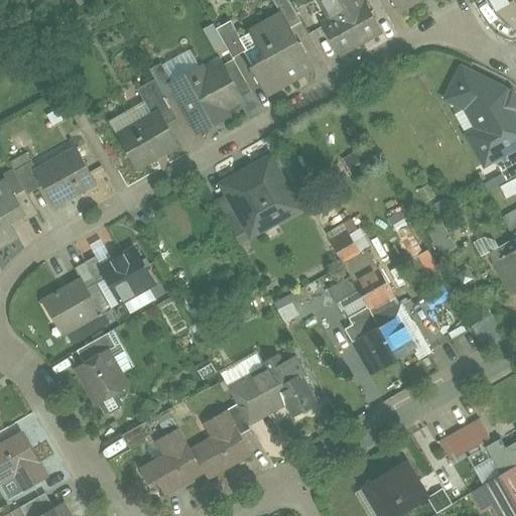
[(302,22),(290,0),(273,0),(281,14),(283,12),(292,28),(302,22)]
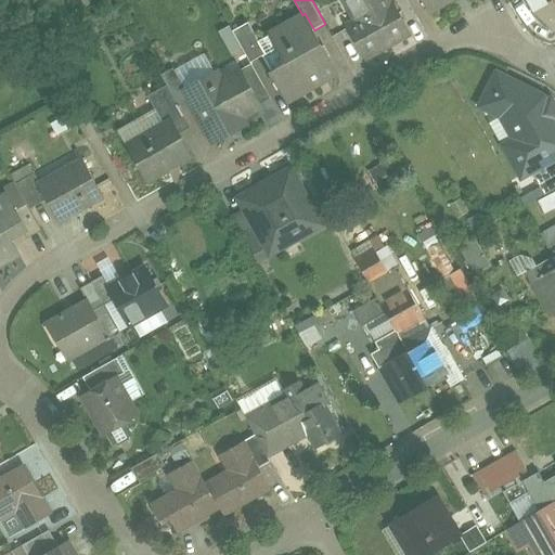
[(390,0),(346,0),(358,21),(348,26),(366,57),(411,33),(394,1),(391,1),(390,0)]
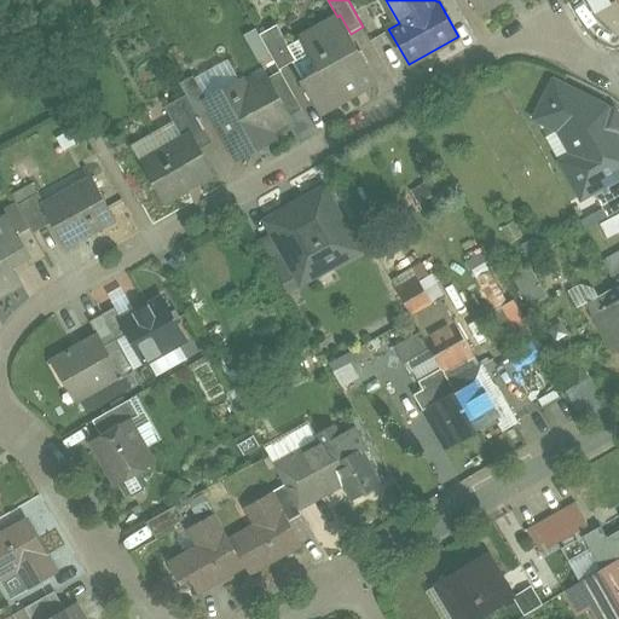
[(472,0),(479,13),(503,0),(472,0)]
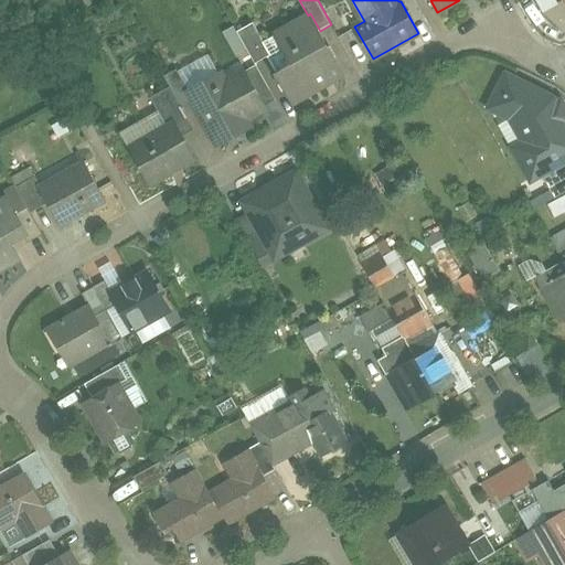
[(515,0),(516,1),(518,0),(531,0),(535,12),(551,7),(547,0),(515,0)]
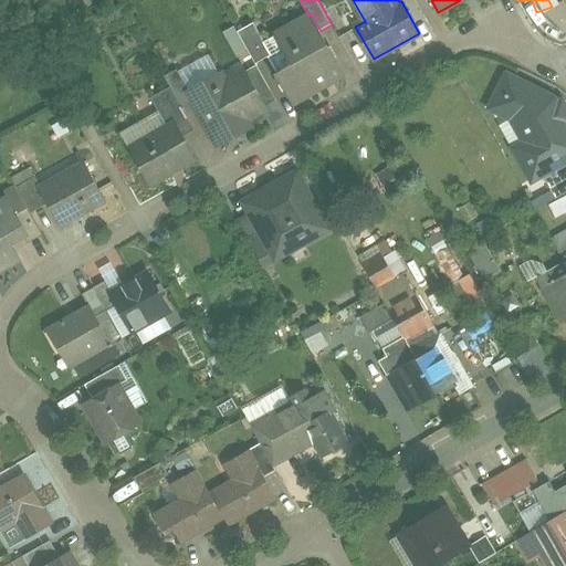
[(308,16),(287,28),(299,46),(295,49),(296,51),(286,56),(292,64),(276,73),(294,104),(345,74),(321,31),(311,13),(308,16)]
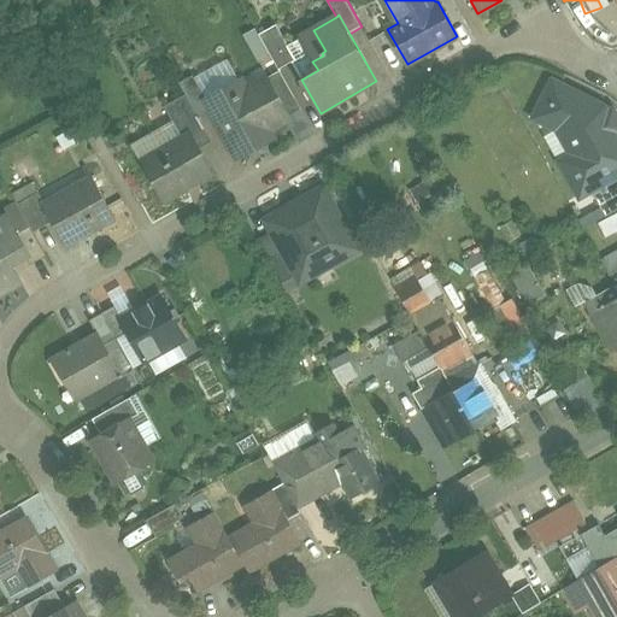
[(298,59),(277,24),(260,34),(280,69),(298,59)]
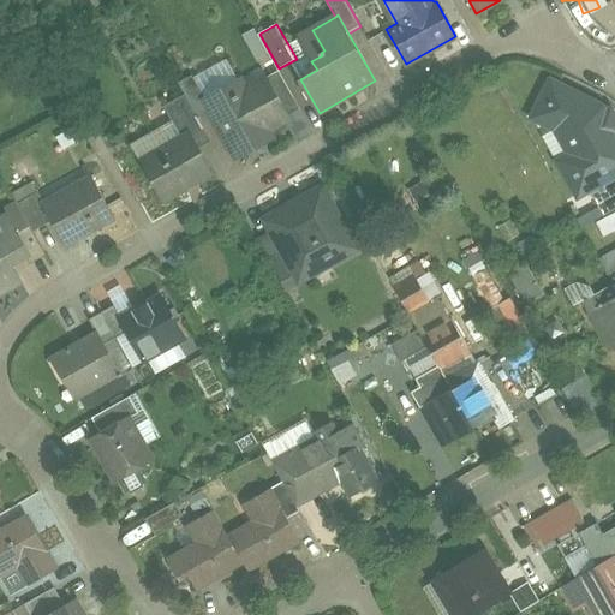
[(302,108),(280,72),(268,78),(288,115),(302,108)]
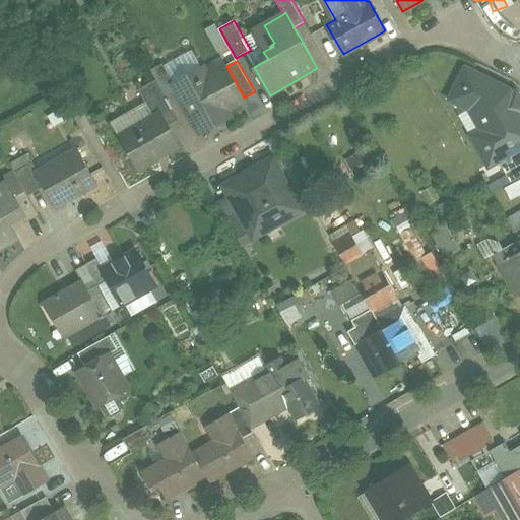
[(226,66),(199,80),(195,72),(175,83),(201,133),(230,117),(224,108),(244,98),(226,66)]
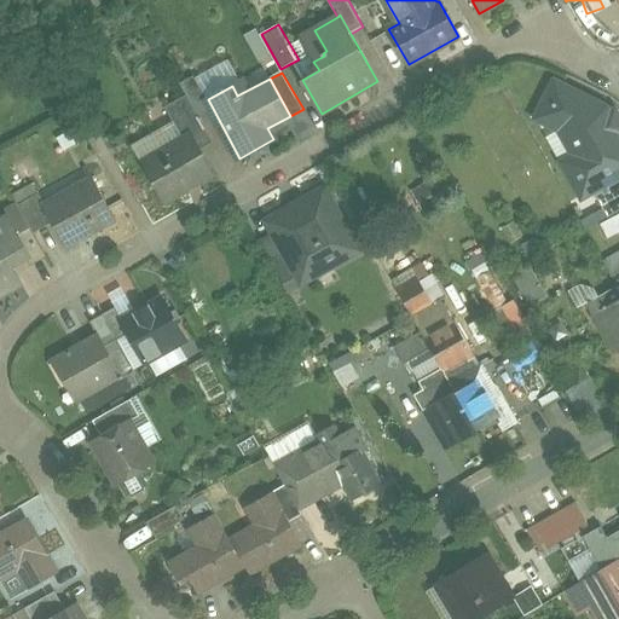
[(553,80),(532,122),(559,136),(572,162),(566,166),(583,198),(596,192),(618,180),(618,114),(617,109),(612,111),(608,105),(553,80)]
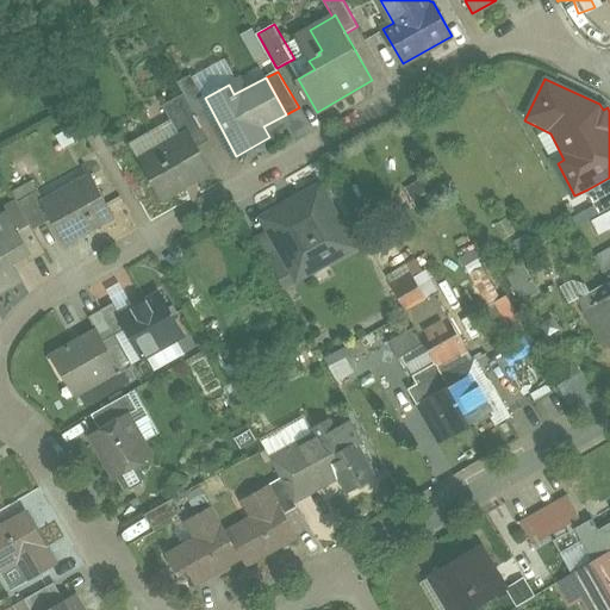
[(211,139),(185,93),(163,105),(181,137),(191,132),(198,147),(211,139)]
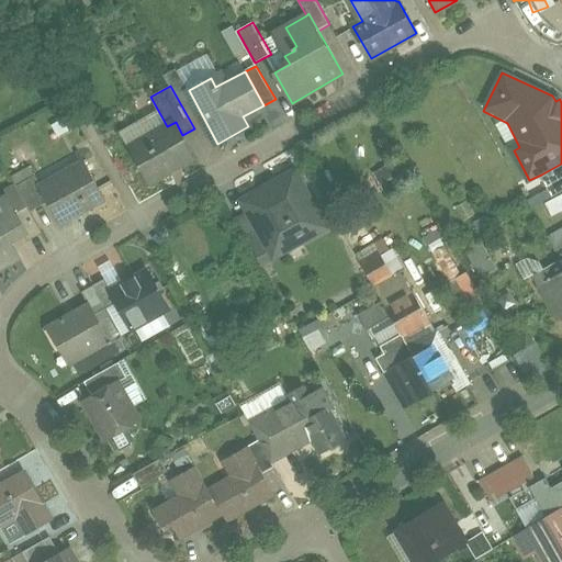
[(167,126),(131,147),(150,181),(194,157),(182,135),(176,122),(167,126)]
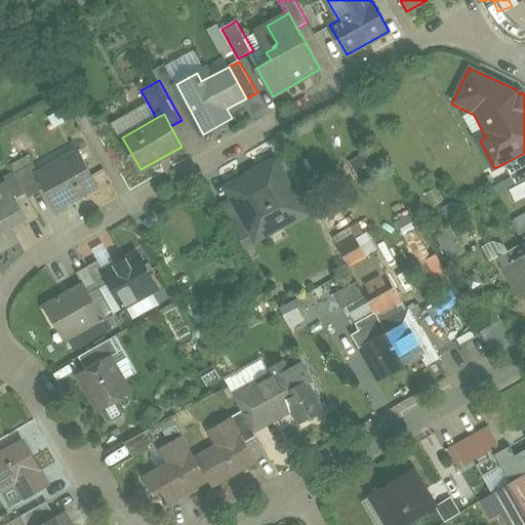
[(39,174),(37,175),(45,189),(56,210),(98,187),(74,143),(72,144),(77,153),(39,174)]
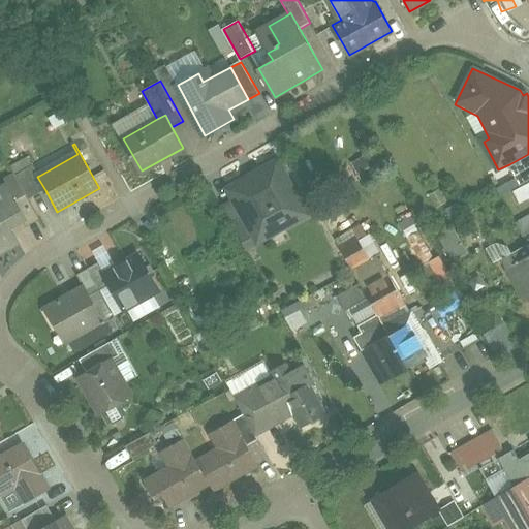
[(528,181),(528,154),(509,164),(520,186),(528,181)]
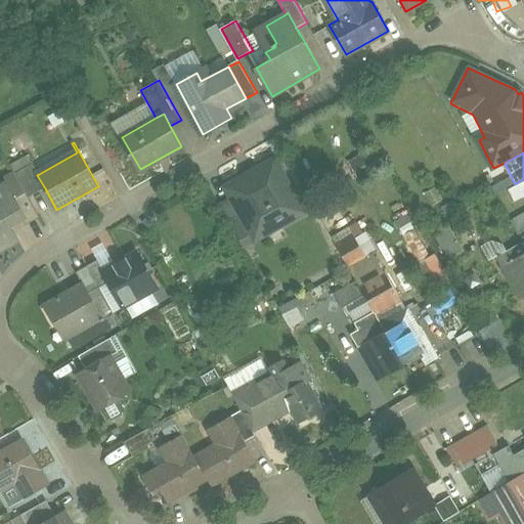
[(275,160),(227,187),(232,197),(253,233),(256,238),(304,211),(275,160)]
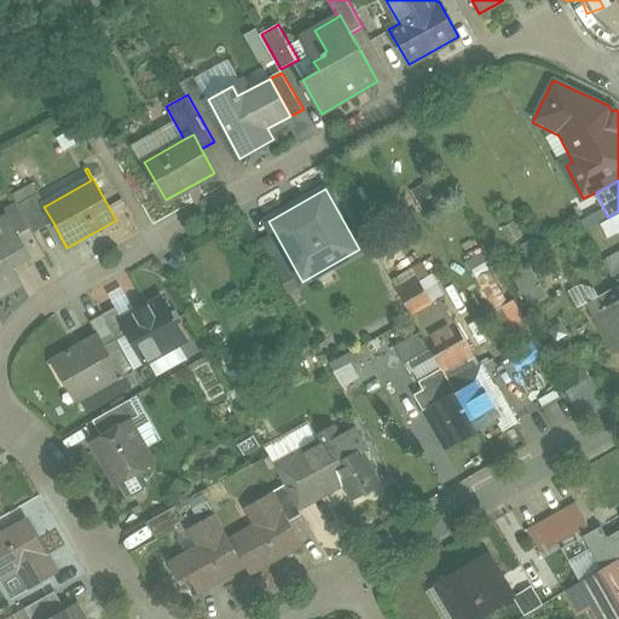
[(40,194),(19,206),(33,229),(35,232),(53,223),(44,207),(46,206),(40,194)]
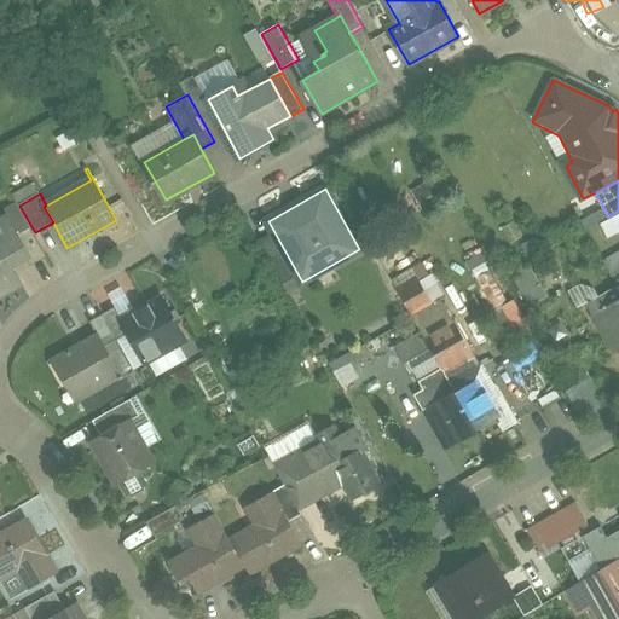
[(10,218),(0,224),(0,296),(24,284),(15,267),(11,267),(13,259),(24,253),(29,250),(19,236),(10,218)]
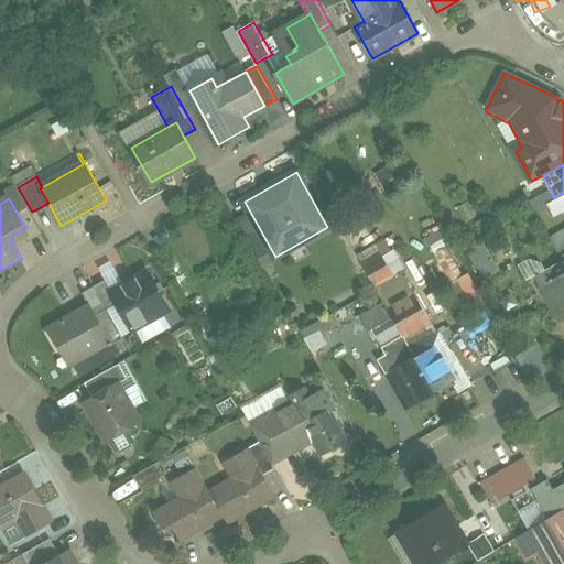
[(32,212),(30,208),(18,215),(26,228),(22,230),(29,242),(44,235),(32,212)]
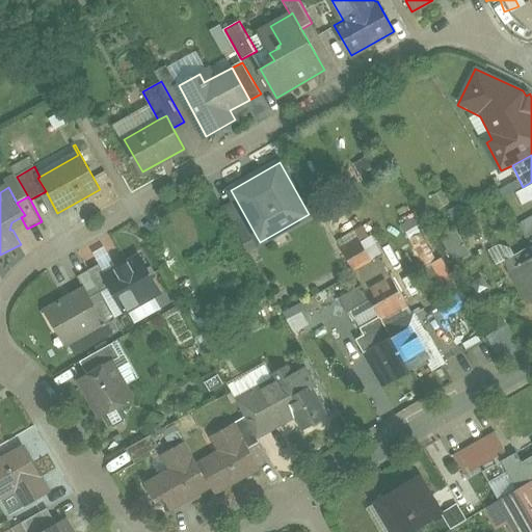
[(257,237),(236,200),(223,207),(244,243),(257,237)]
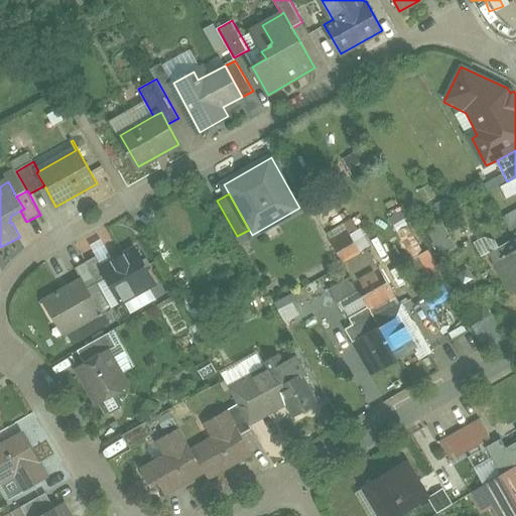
[(515,211),(511,214),(506,206),(499,210),(511,230),(515,227),(515,211)]
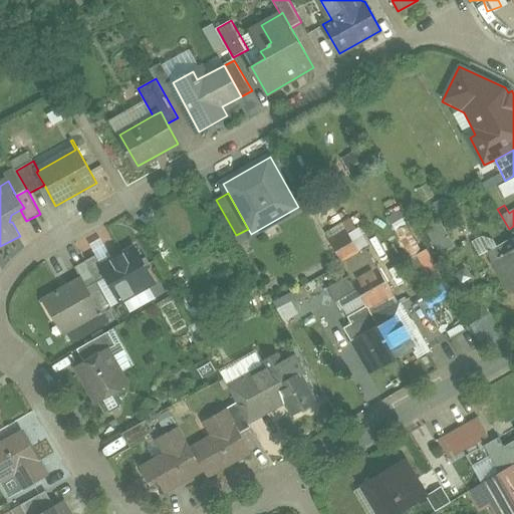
[(453,210),(445,214),(450,223),(457,219),(453,210)]
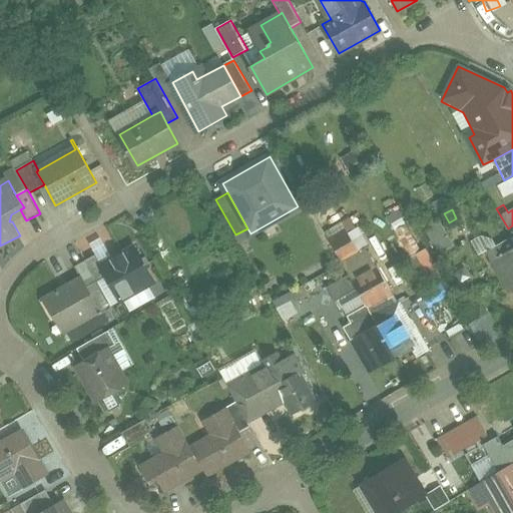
[(440,222),(429,228),(442,251),(454,245),(440,222)]
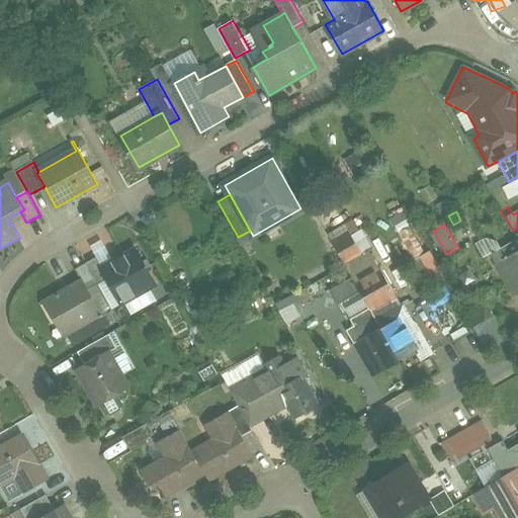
[(426,255),(410,228),(401,234),(416,261),(423,257),(426,255)]
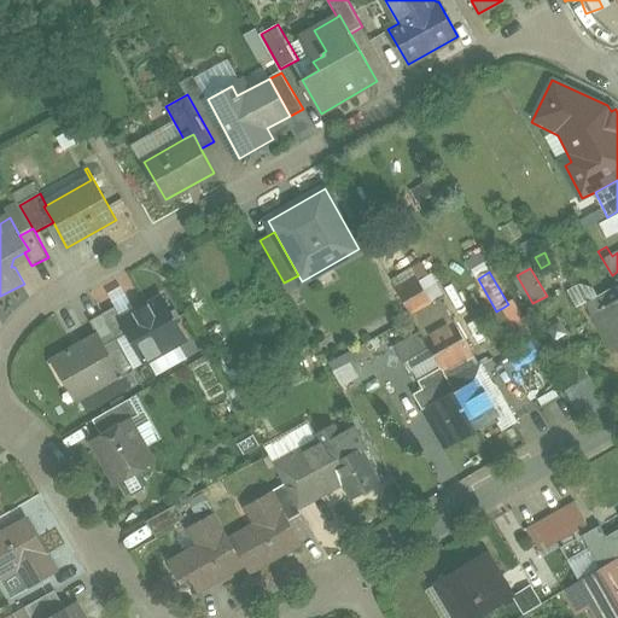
[(418,278),(397,289),(413,316),(433,304),(418,278)]
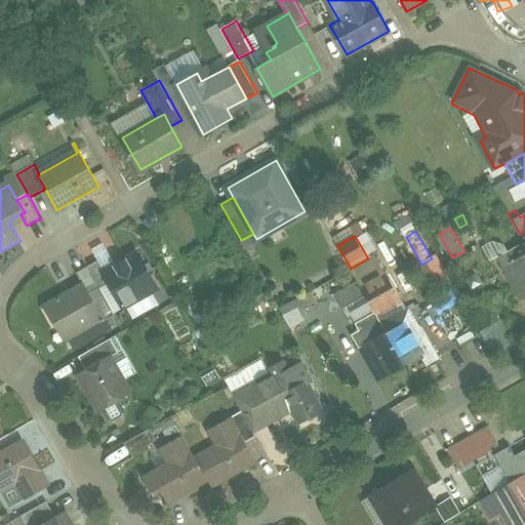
[(524,244),(499,258),(523,299),(524,297),(524,244)]
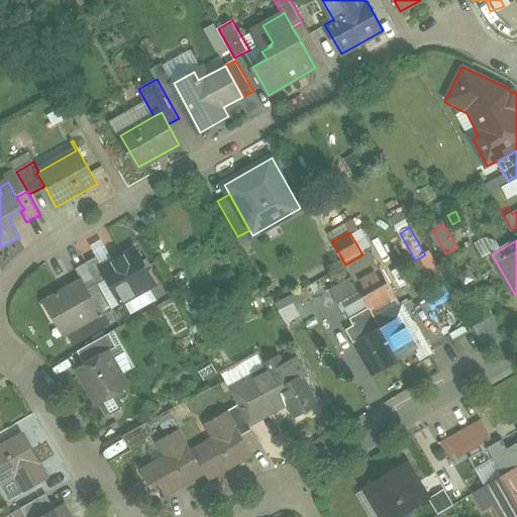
[(103,268),(102,268),(108,279),(122,304),(157,284),(136,248),(103,268)]
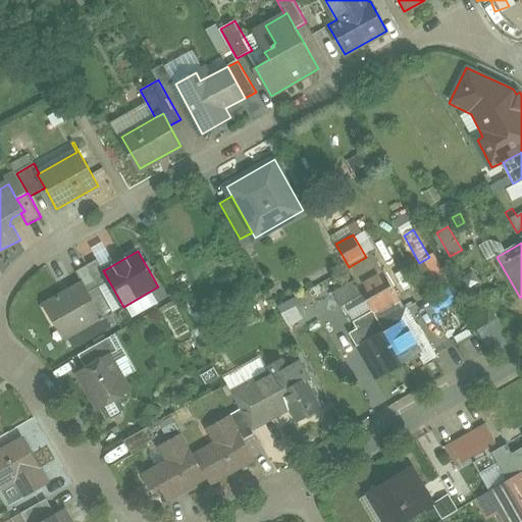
[(445,271),(435,254),(429,257),(426,259),(436,276),(445,271)]
